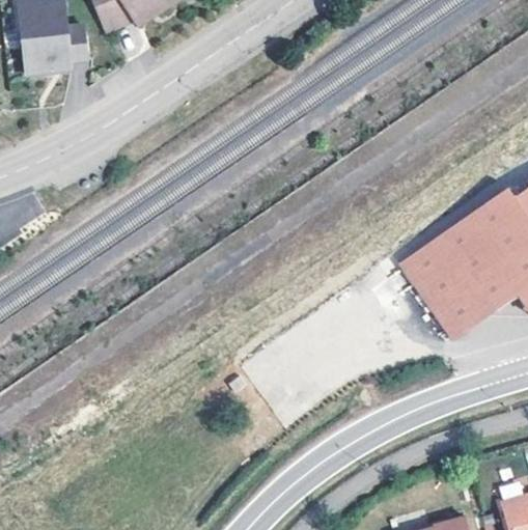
[(31,66),(61,64),(60,57),(87,54),(83,15),(62,17),(61,4),(56,0),(23,0),(26,21),(31,66)]
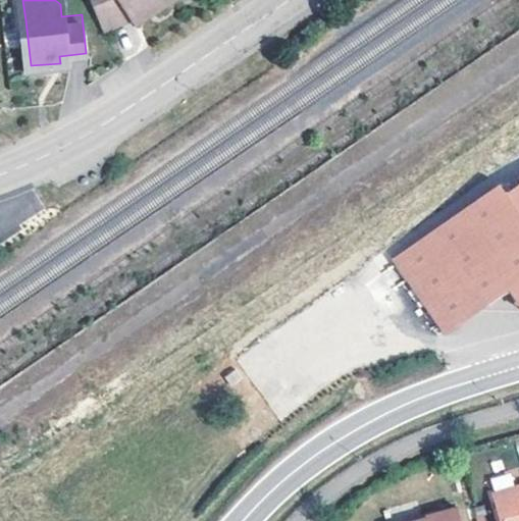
[(89,0),(102,32),(130,20),(135,24),(171,0),(89,0)]
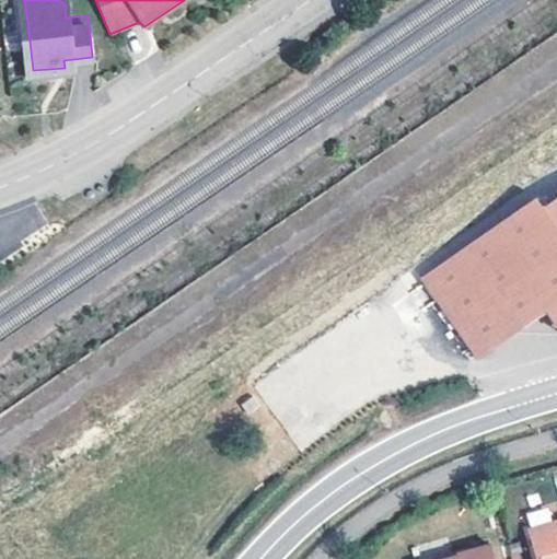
[(534,198),(422,276),(478,356),(546,309),(556,323),(556,228),(544,209),(535,197),(534,198)]
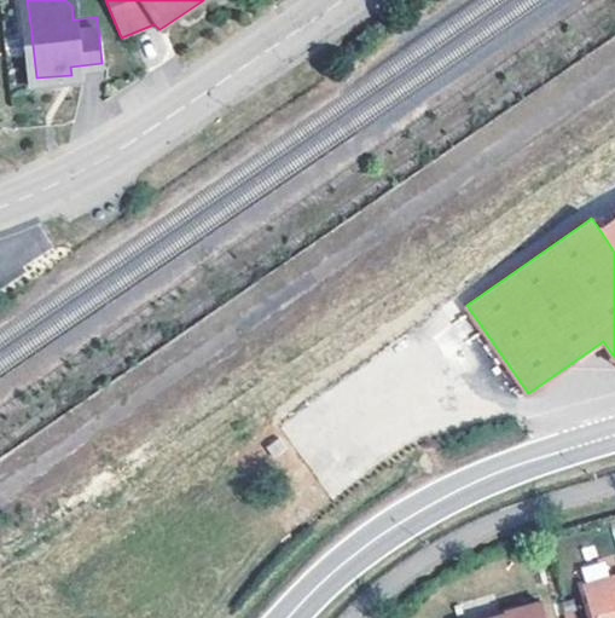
[(614,220),(601,231),(614,252),(614,220)]
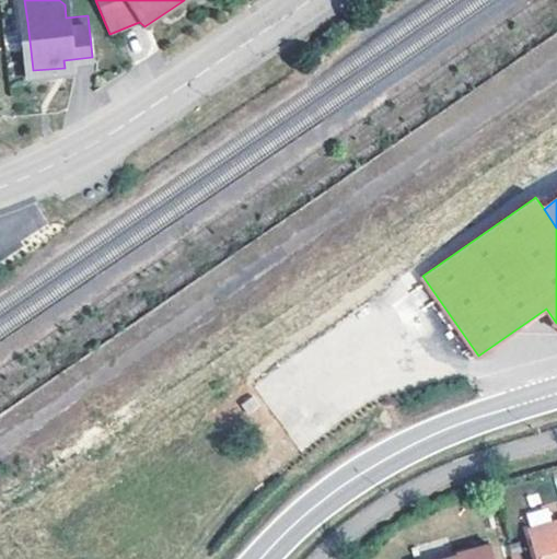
[(556,558),(556,521),(529,530),(537,558),(556,558)]
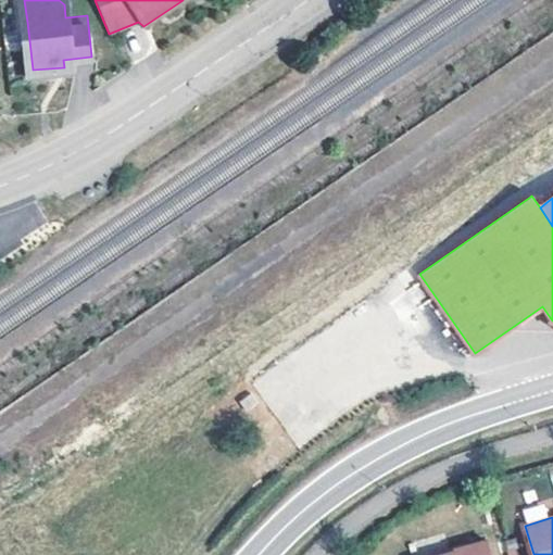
[(491,554),(487,540),(454,550),(455,552),(441,554),(491,554)]
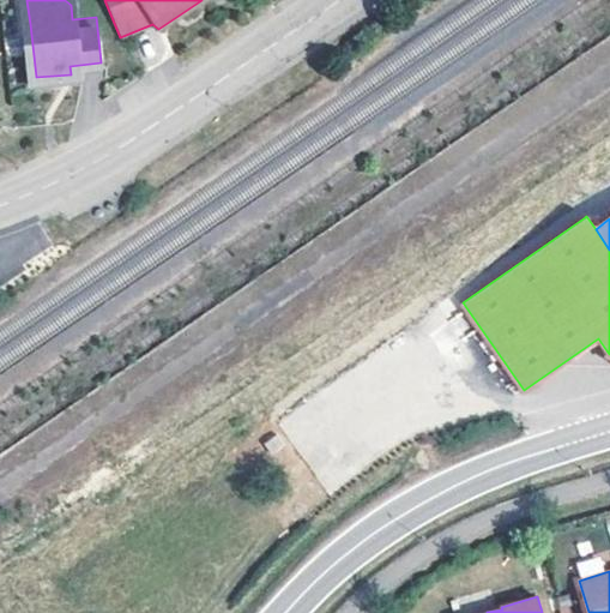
All buildings are outlined.
